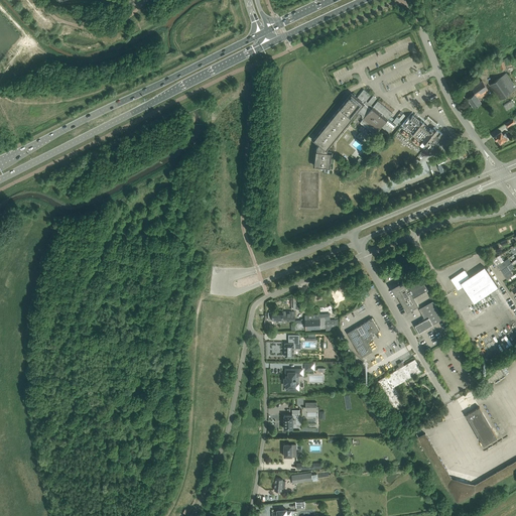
[(507,67),(514,66),(513,57),(505,59),(507,67)]
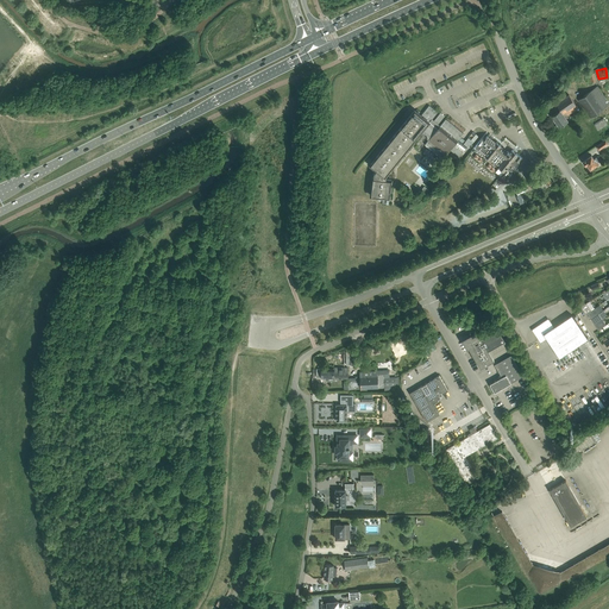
[(608,105),(608,102),(597,87),(578,100),(591,118),(608,105)]
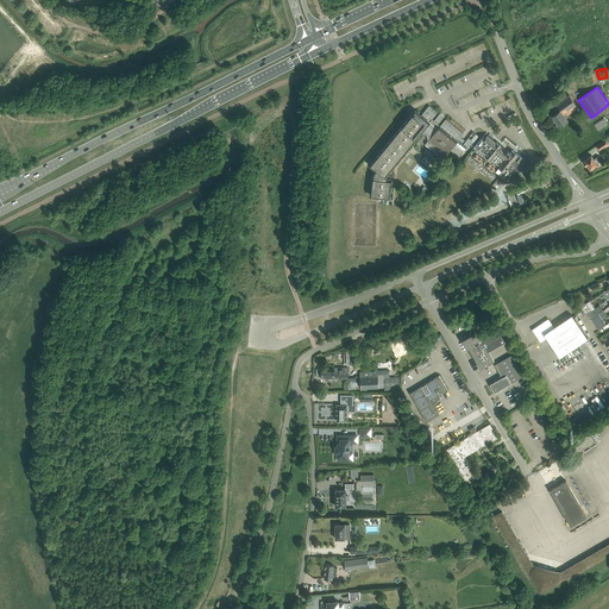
[(578,108),(569,95),(556,104),(560,111),(551,117),(559,127),(569,121),(563,113),(565,112),(567,115),(578,108)]
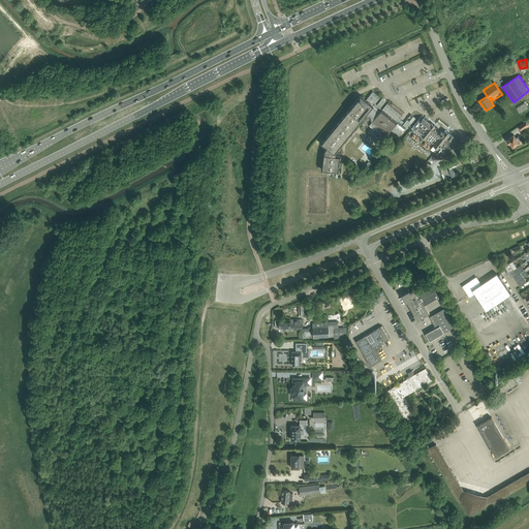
[(401,127),(396,123),(400,118),(402,116),(387,103),(382,109),(380,107),(386,100),(383,97),(377,104),(375,103),(380,97),(373,92),(366,100),(361,96),(321,143),(328,148),(325,150),(324,154),(323,154),(322,169),(330,170),(338,172),(340,156),(336,156),(336,154),(335,153),(367,114),(371,118),(372,121),(369,125),(384,137),(391,129),(399,135),(408,125),(405,122),(401,127)]
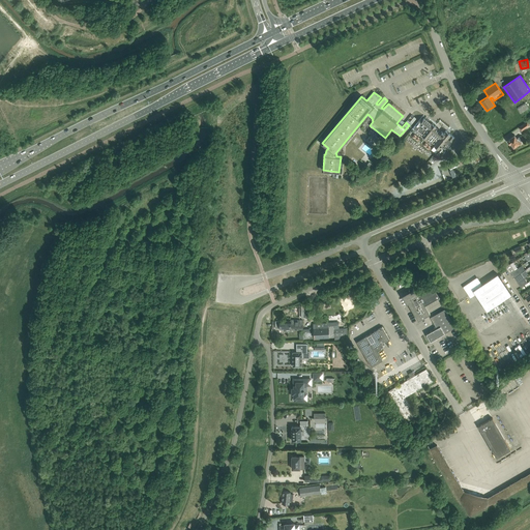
[(521,113),(528,108),(526,104),(518,109),(521,113)]
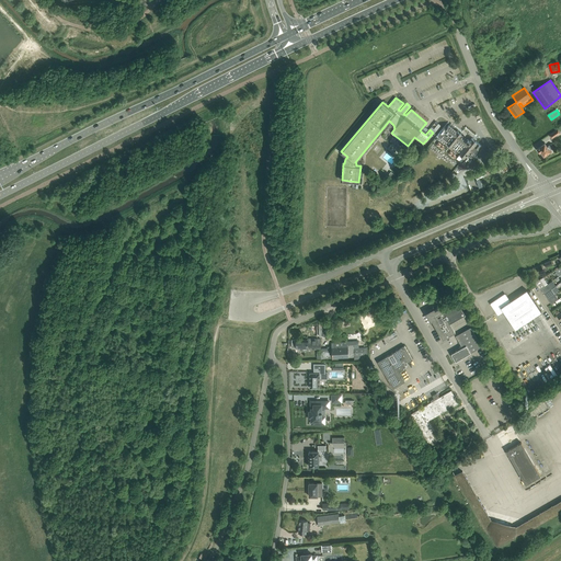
[(436,135),(443,126),(437,122),(431,130),(436,135)]
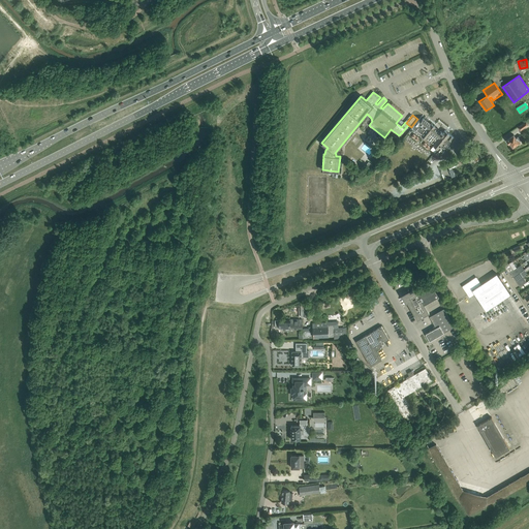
[(418,120),(412,127),(422,135),(425,138),(433,145),(437,149),(434,153),(440,158),(448,149),(446,147),(450,141),(454,136),(452,135),(449,133),(445,130),(443,132),(441,131),(435,126),(431,123),(431,124),(424,118),(422,119),(419,118),(418,120)]
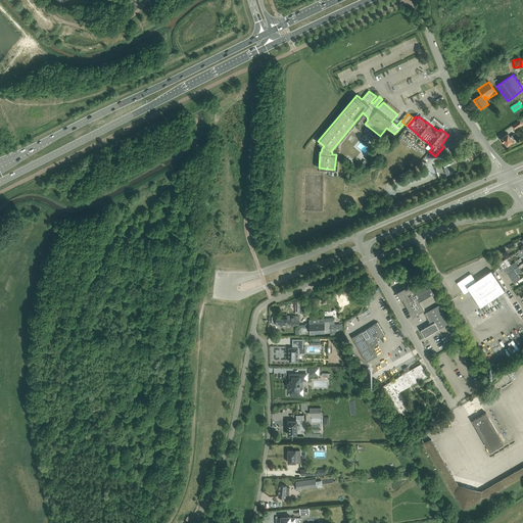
[(514,130),(522,124),(520,121),(512,127),(514,130)]
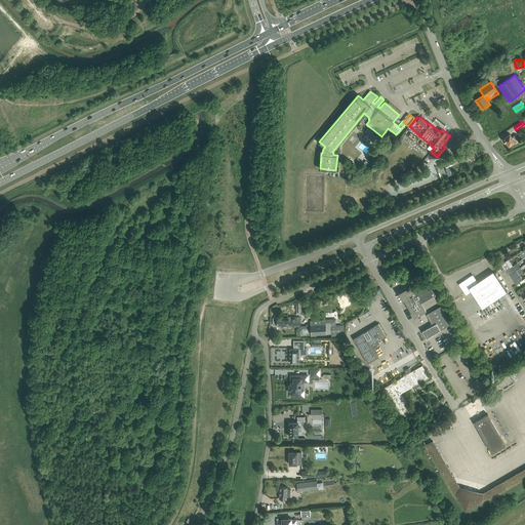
[(509,146),(516,140),(515,139),(518,137),(516,134),(512,137),(510,133),(502,138),(502,139),(502,140),(503,142),(505,143),(506,143),(506,142),(509,146)]
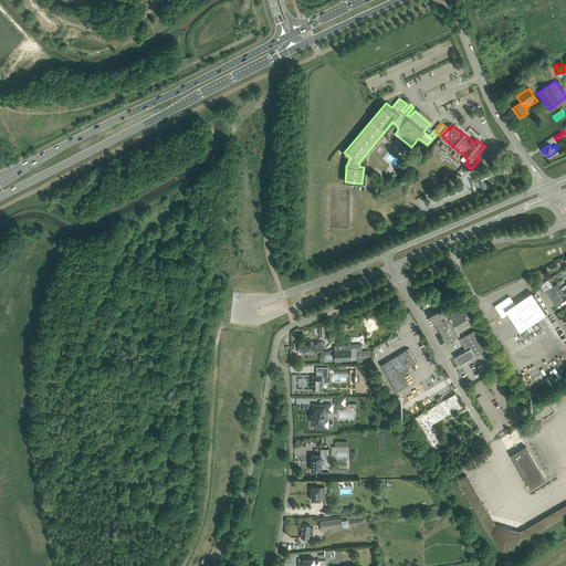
[(511,165),(507,160),(496,167),(495,167),(490,171),(491,173),(492,171),(494,174),(502,168),(503,170),(505,168),(509,174),(513,170),(511,165)]
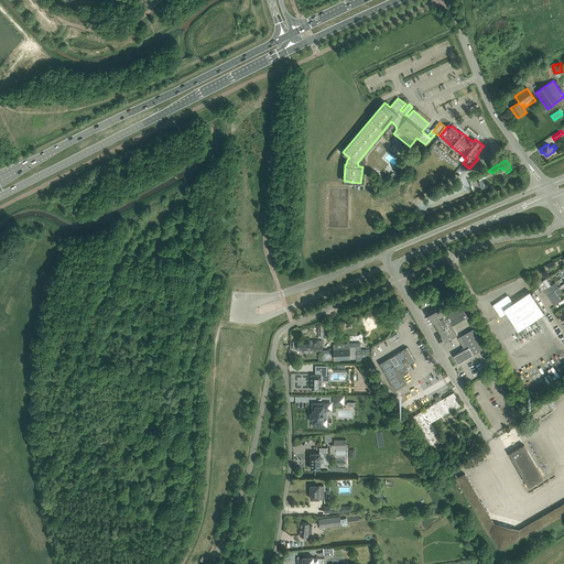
[(492,185),(485,171),(476,175),(479,181),(483,180),(487,188),(492,185)]
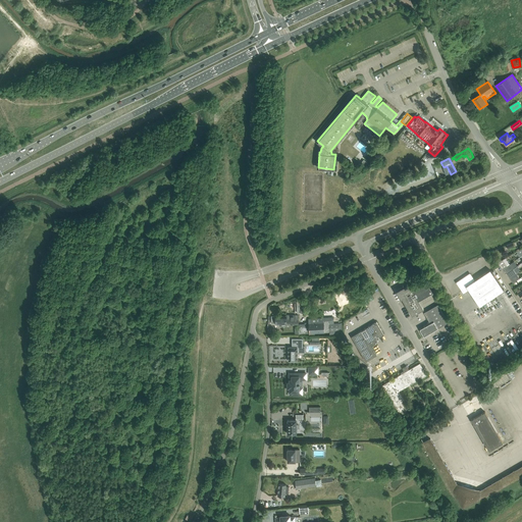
[(503,259),(502,260),(498,263),(502,269),(503,268),(503,269),(507,266),(503,259)]
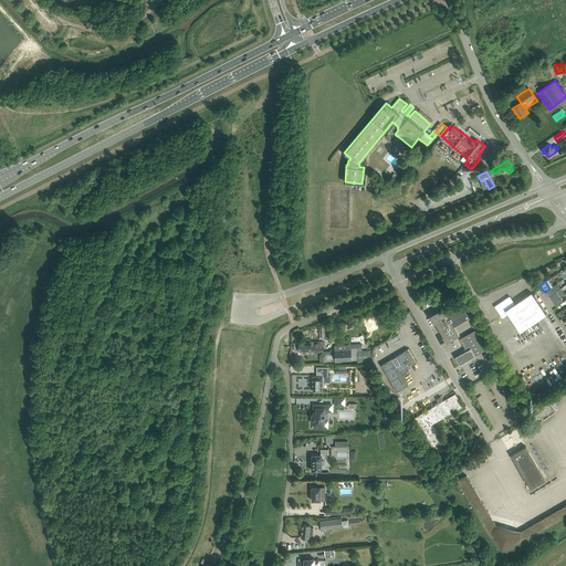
[(553,286),(549,289),(545,292),(548,296),(556,291),(553,286)]
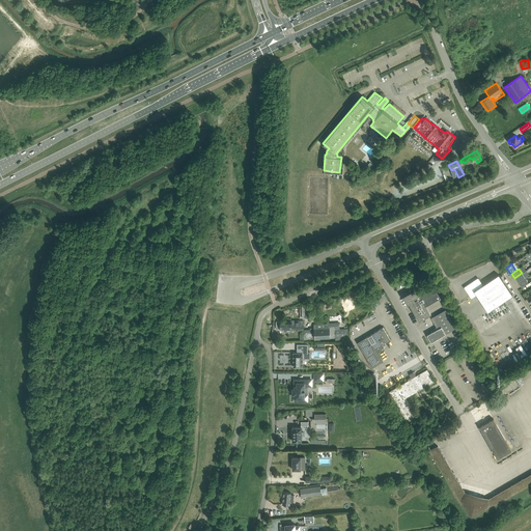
[(526,278),(522,273),(514,278),(519,283),(526,278)]
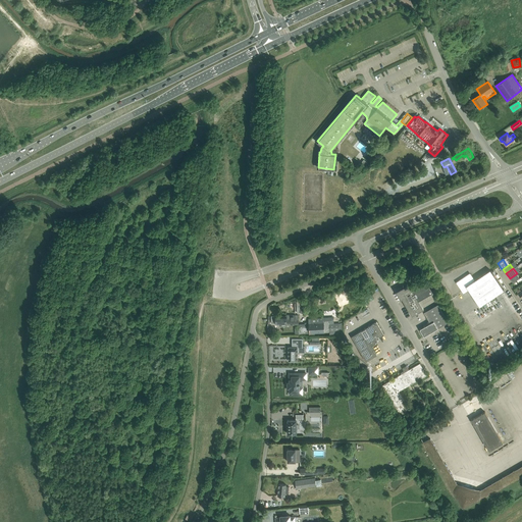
[(468,290),(479,307),(504,291),(490,270),(474,280),(470,274),(457,282),(464,292),(468,290)]
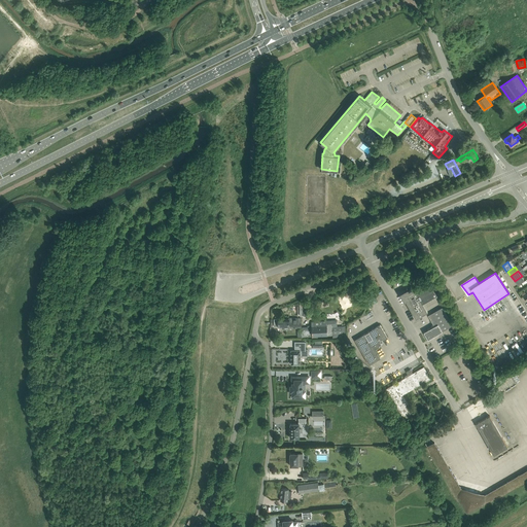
[(525,281),(522,276),(515,281),(518,285),(525,281)]
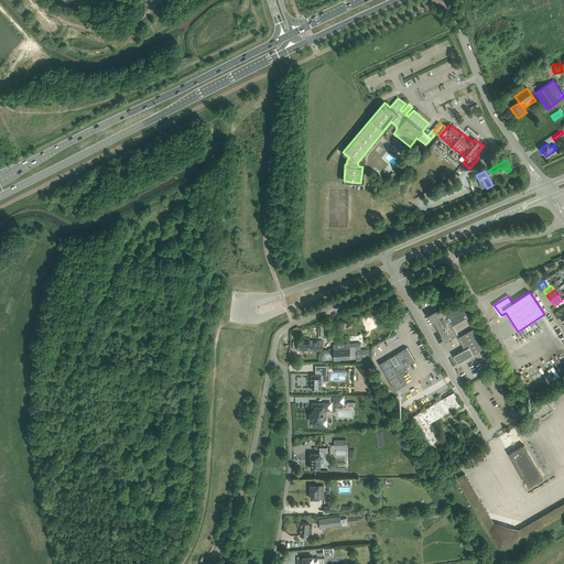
[(461,303),(446,311),(445,312),(443,308),(430,315),(445,340),(457,334),(452,324),(467,315),(461,303)]
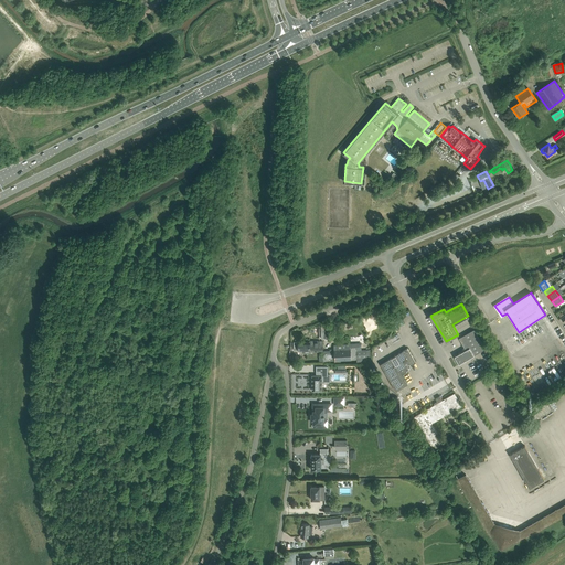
[(395,329),(405,323),(401,316),(391,321),(395,329)]
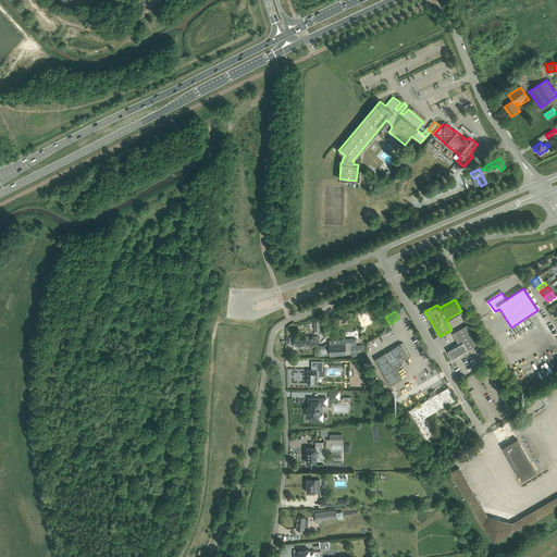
[(468,324),(453,333),(459,345),(447,351),(453,359),(479,344),(468,324)]
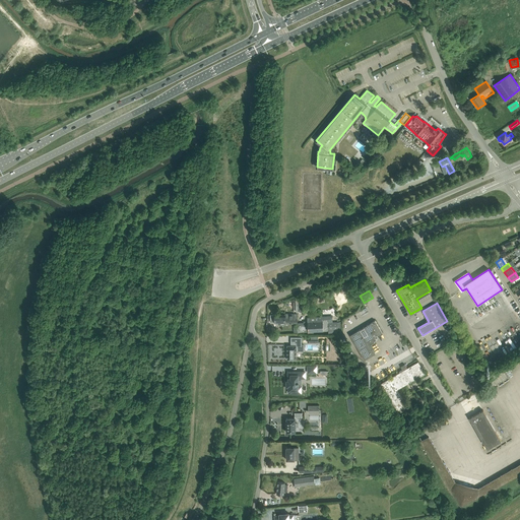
[(274,315),(274,322),(284,322),(284,323),(297,323),(297,314),(285,314),(285,315),(274,315)]
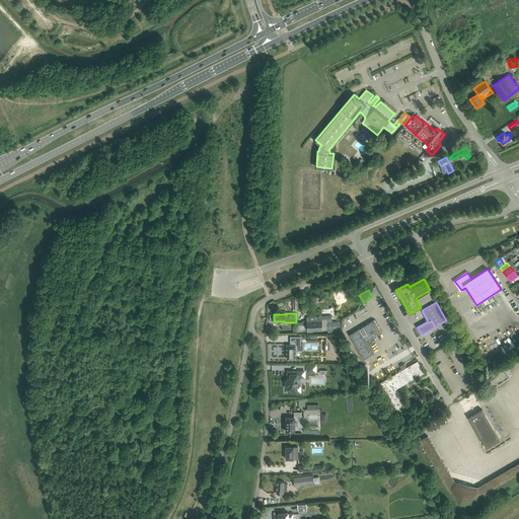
[(306,317),(306,323),(297,324),(297,331),(307,331),(307,334),(313,332),(313,330),(327,329),(327,332),(336,332),(336,329),(338,329),(337,321),(331,321),(331,315),(321,316),(306,317)]
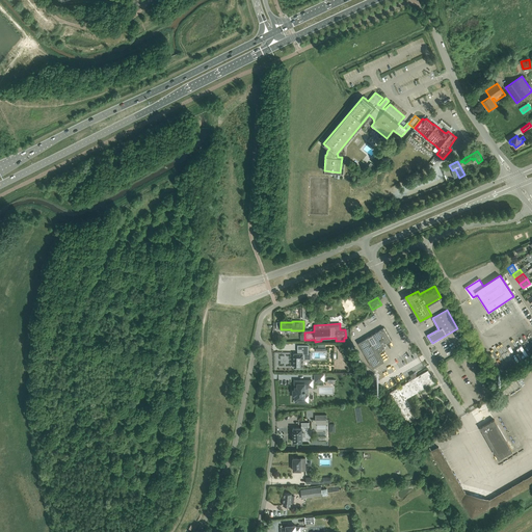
[(383,327),(379,330),(357,343),(372,368),(382,362),(377,352),(381,350),(383,351),(383,350),(384,347),(383,346),(392,341),(383,327)]
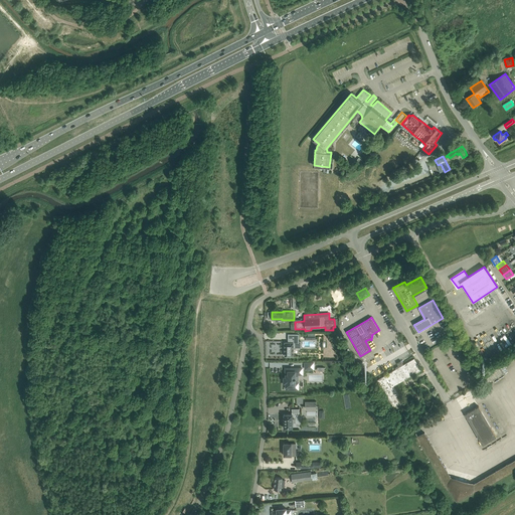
[(298,341),(299,334),(289,334),(288,340),(289,340),(289,342),(285,342),(285,356),(293,356),(293,347),(300,347),(301,341),(298,341)]
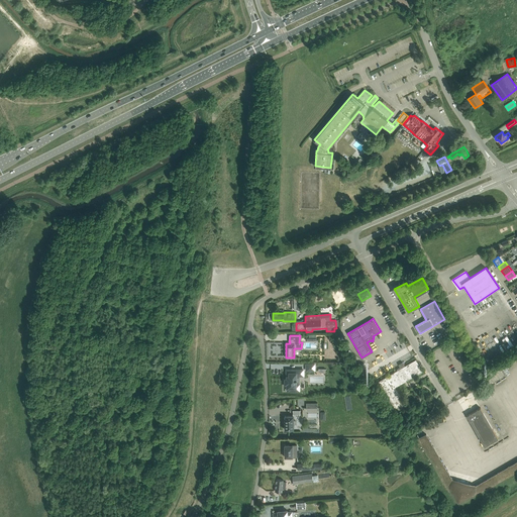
[(397,371),(378,382),(395,412),(400,409),(406,406),(395,388),(423,372),(420,368),(418,364),(416,359),(415,359),(405,366),(402,362),(399,365),(400,367),(398,369),(397,370),(397,371)]
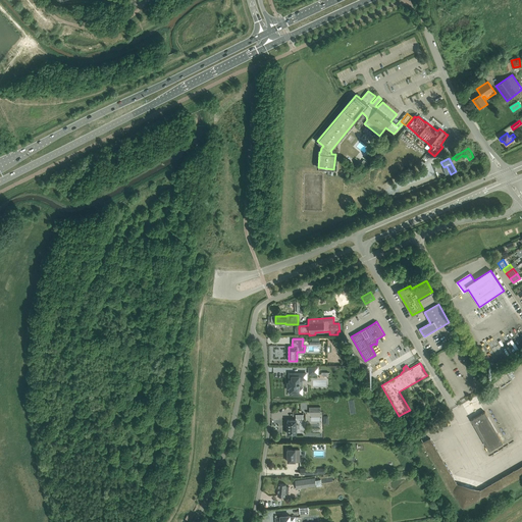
[(298,388),(299,378),(306,378),(306,373),(290,373),(290,376),(289,376),(289,382),(288,382),(288,386),(289,386),(289,392),(290,392),(290,394),(301,394),(301,388),(298,388)]
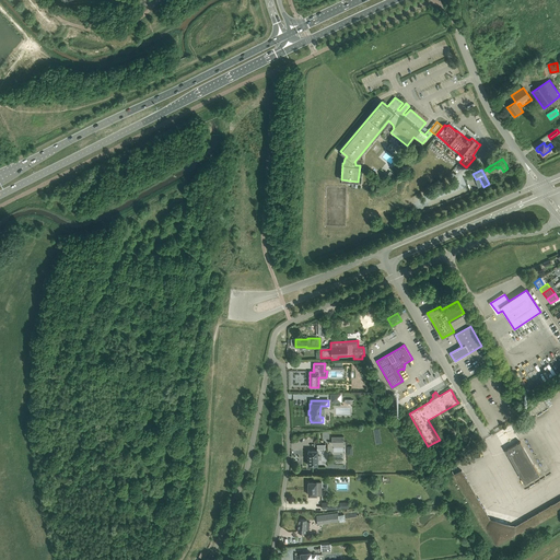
[(505,450),(524,483),(539,475),(527,454),(520,441),(505,450)]
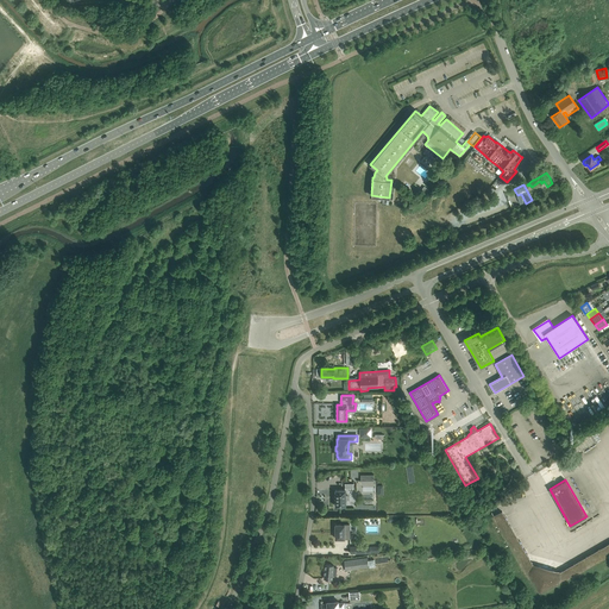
[(336,496),(336,500),(336,506),(346,506),(345,501),(347,501),(349,500),(349,498),(349,497),(349,496),(347,495),(345,495),(345,490),(336,490),(336,496)]
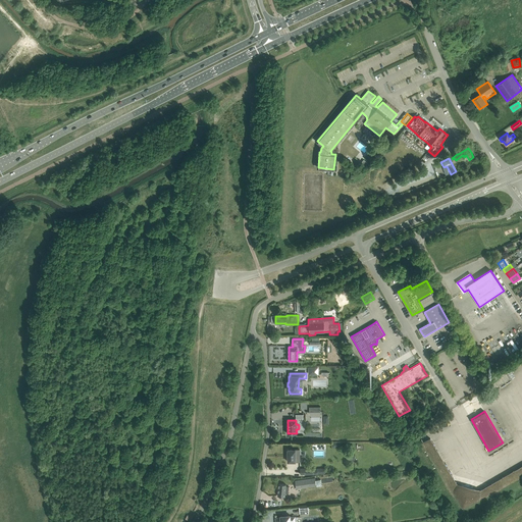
[(423,442),(425,447),(426,448),(433,444),(432,442),(430,438),(424,442),(423,442)]
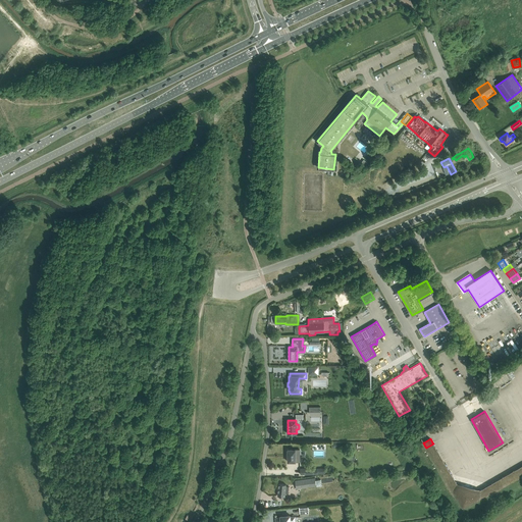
[(300,450),(288,450),(288,462),(300,462),(300,450)]
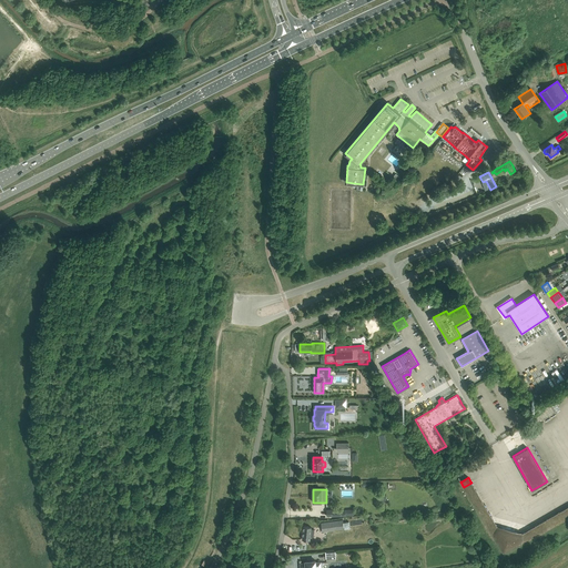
[(321,523),(322,531),(344,528),(343,520),(321,523)]
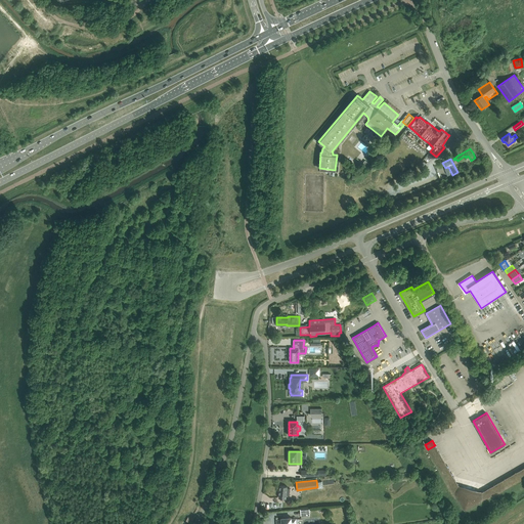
[(287,488),(287,486),(279,485),(278,497),(286,498),(286,495),(290,495),(290,488),(287,488)]
